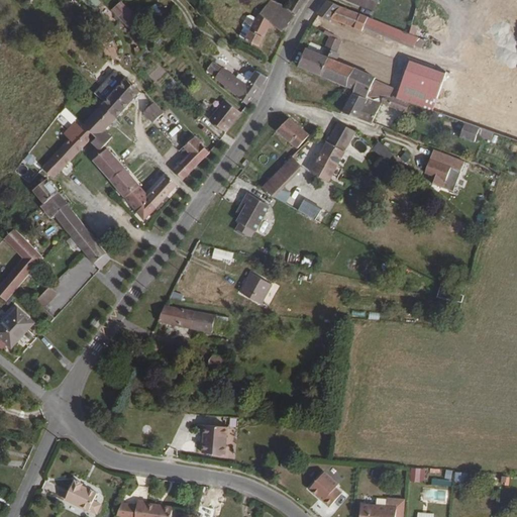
[(95,10),(103,3),(99,0),(81,0),(87,6),(95,10)]
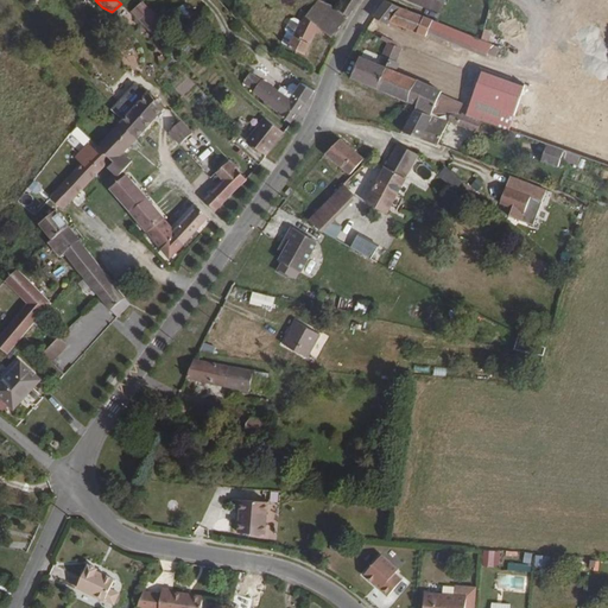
[(322,30),(323,31),(331,39),(348,18),(337,12),(330,6),(318,0),(306,18),(322,30)]
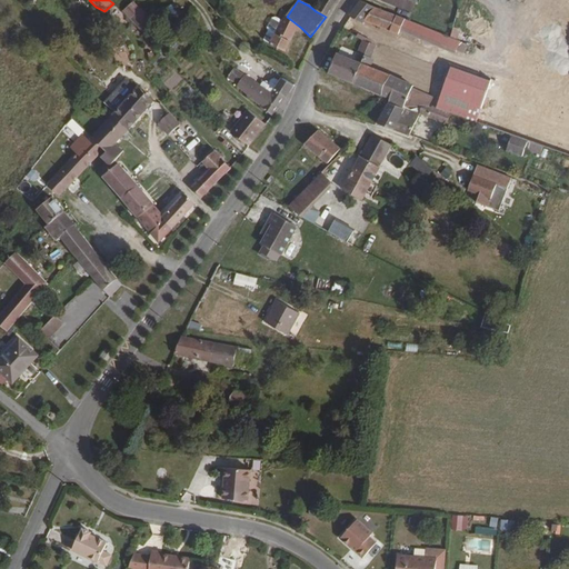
[(332,8),(338,0),(323,0),(316,11),(326,17),(332,8)]
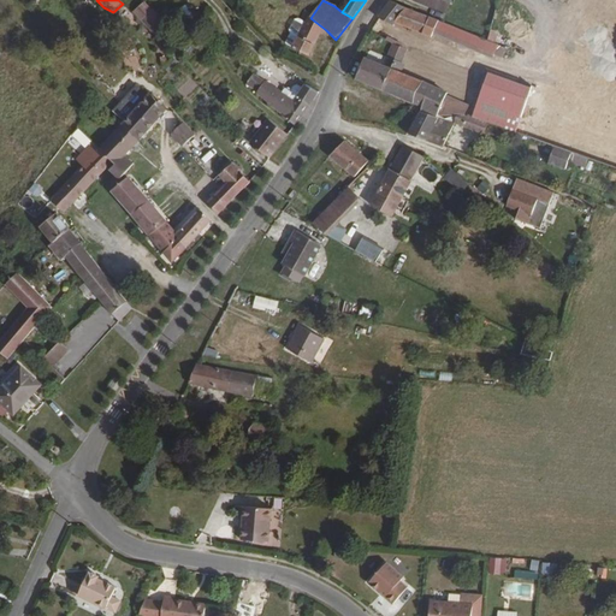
[(451,0),(413,0),(413,3),(446,16),(451,0)]
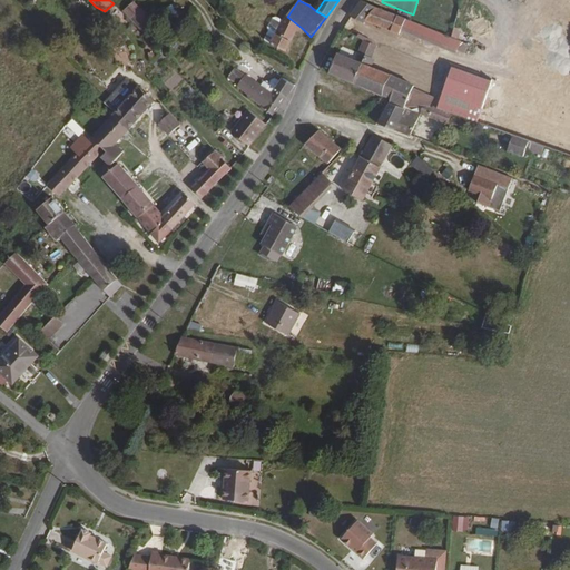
[(405,20),(361,1),(350,17),(363,26),(365,23),(391,32),(391,33),(399,37),(401,32),(405,20)]
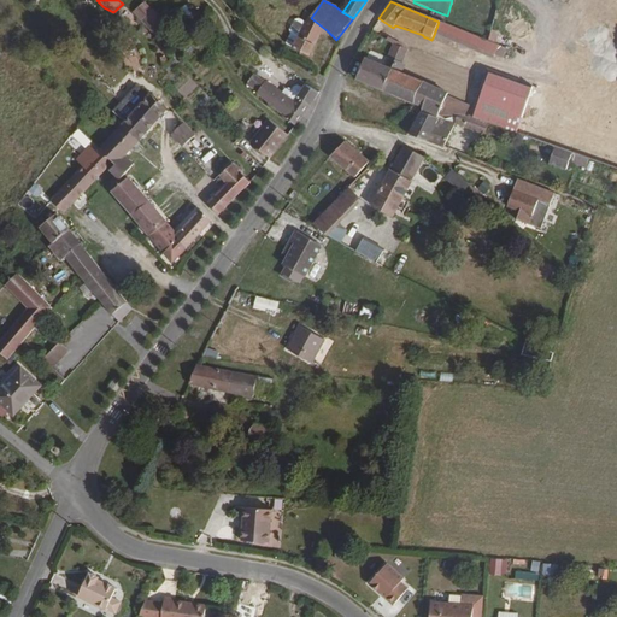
[(177,37),(145,3),(134,13),(166,48),(177,37)]
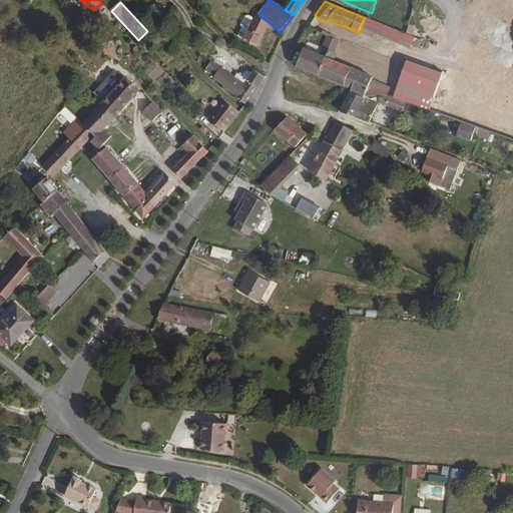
[(272,25),(259,15),(258,14),(254,19),(243,41),(259,48),(268,29),(270,29),(272,25)]
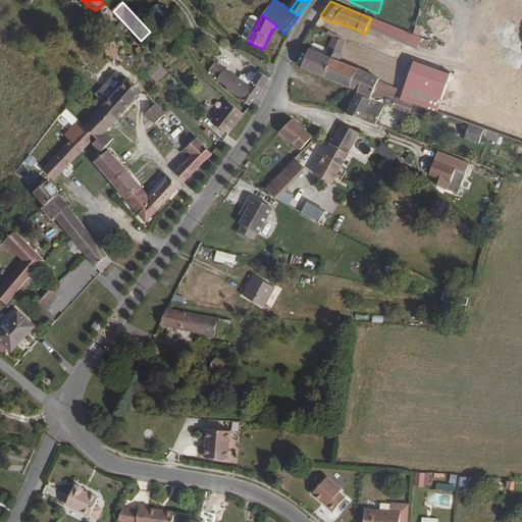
[(248,42),(259,19),(253,16),(250,17),(246,25),(246,30),(242,37),(243,38),(248,42)]
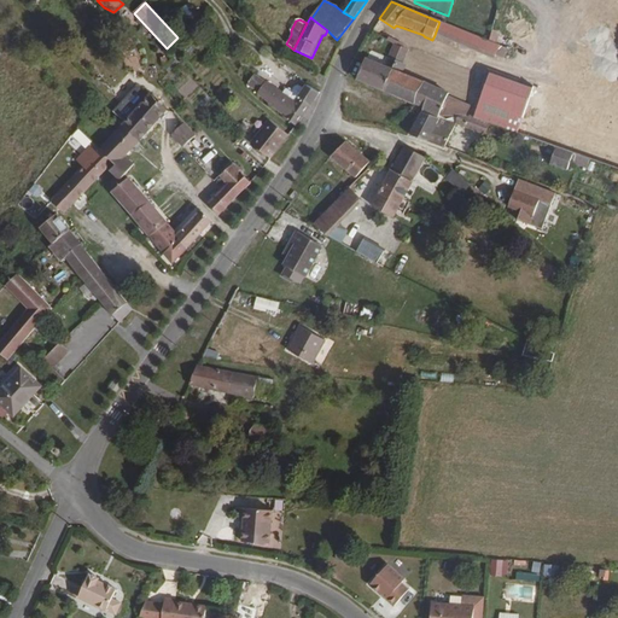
[(489,42),(439,22),(435,35),(494,59),(495,56),(499,46),(496,45),(489,42)]
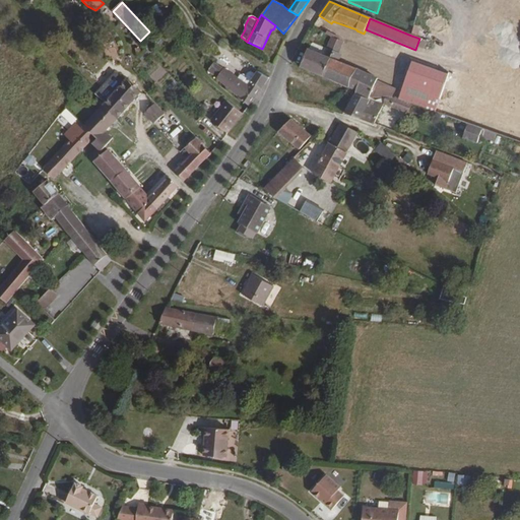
[(414,25),(411,36),(417,38),(420,30),(418,29),(418,27),(414,25)]
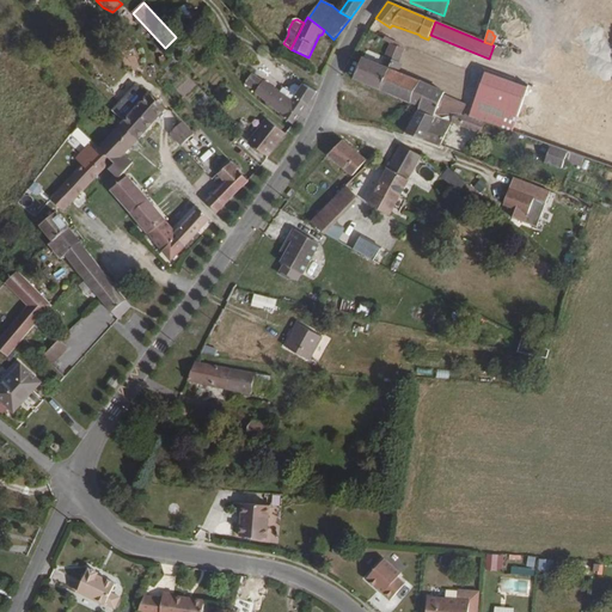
[(384,40),(390,44),(398,47),(399,44),(385,37),(384,40)]
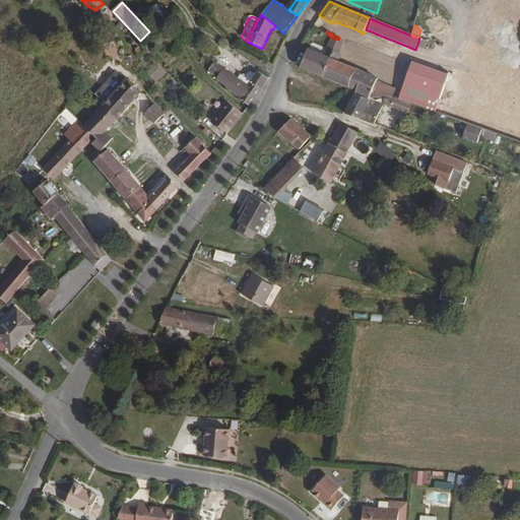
[(338,40),(331,38),(327,47),(330,48),(333,50),(331,56),(329,59),(338,63),(342,56),(339,55),(344,43),(338,40)]
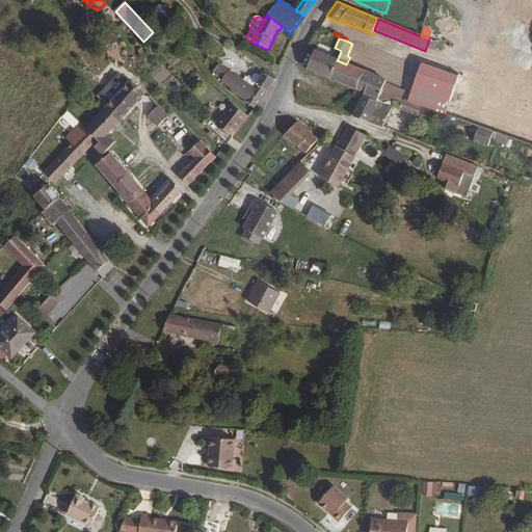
[(436,43),(429,40),(426,48),(433,51),(436,43)]
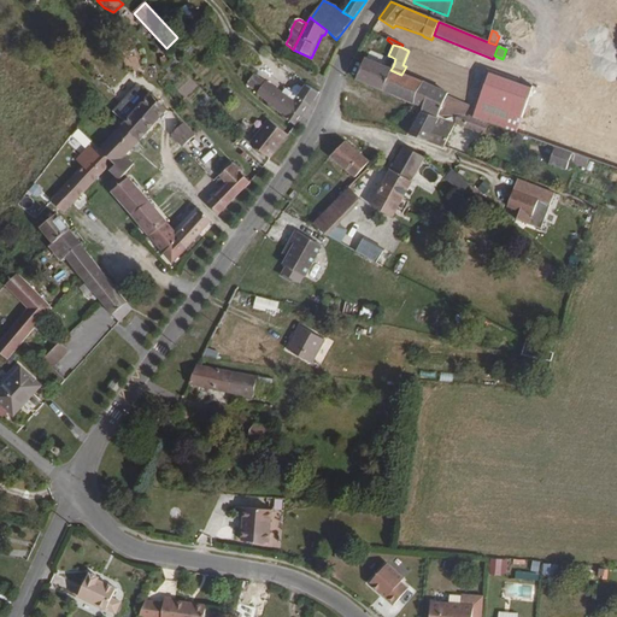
[(587,60),(582,75),(616,86),(616,47),(610,69),(587,60)]
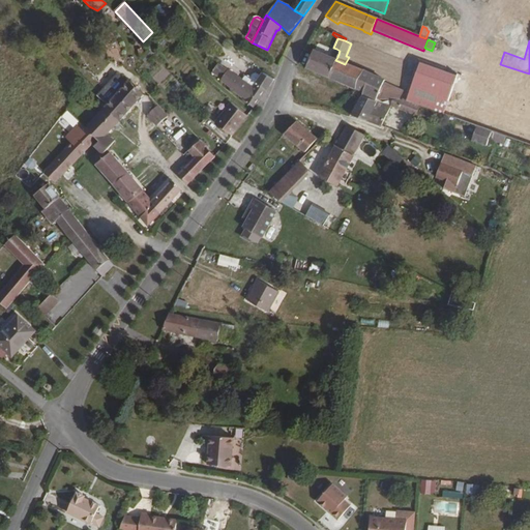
[(153,54),(149,50),(141,59),(145,63),(153,54)]
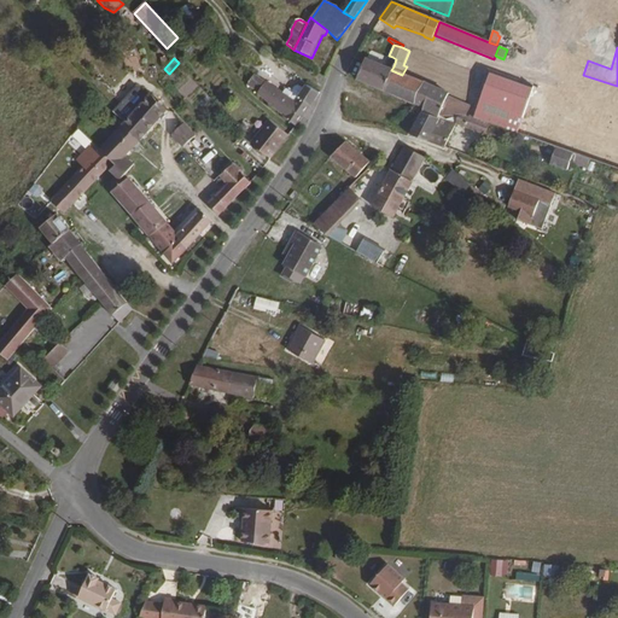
[(414,106),(424,109),(421,114),(438,120),(439,117),(466,117),(467,115),(471,106),(448,97),(449,94),(432,87),(413,80),(402,75),(391,70),(366,59),(356,82),(414,106)]
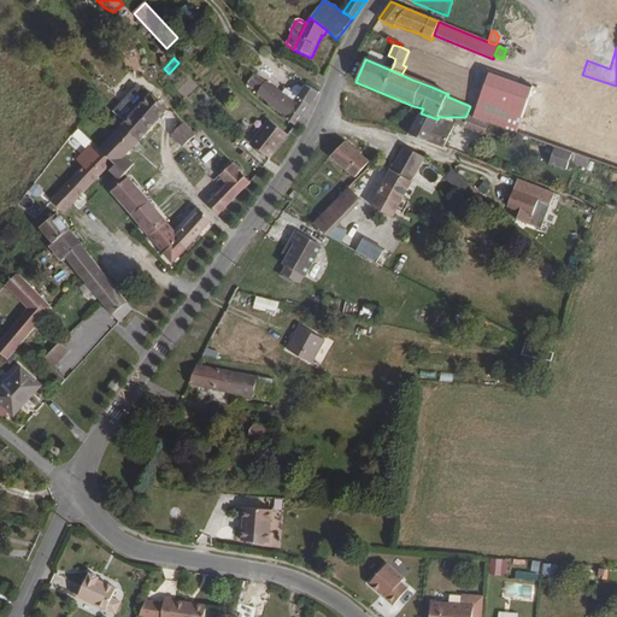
[(616,169),(616,86),(582,75),(559,66),(553,83),(536,76),(532,90),(509,82),(489,75),(472,118),(489,124),(616,169)]
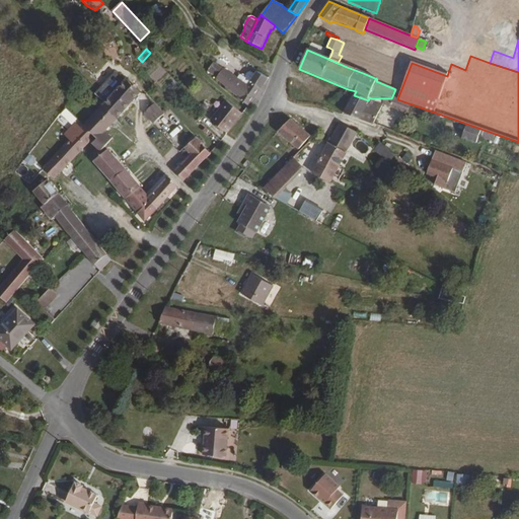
[(351,57),(347,67),(363,73),(367,64),(351,57)]
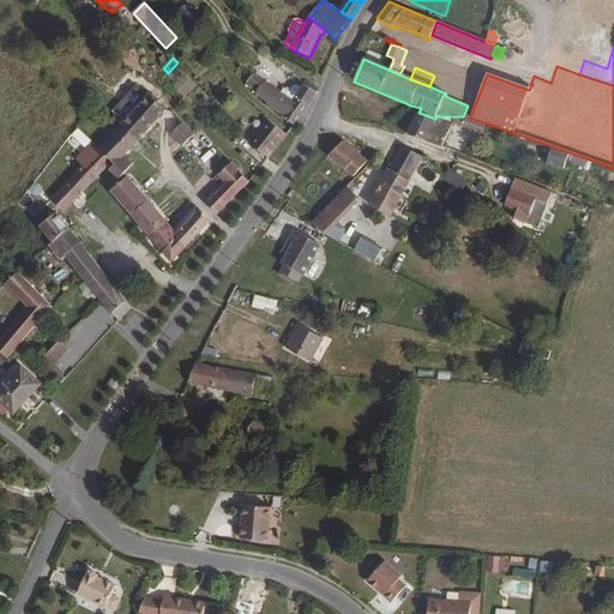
[(468,116),(470,118),(487,74),(506,82),(507,78),(485,70),(471,107),(468,106),(464,114),(468,116)]
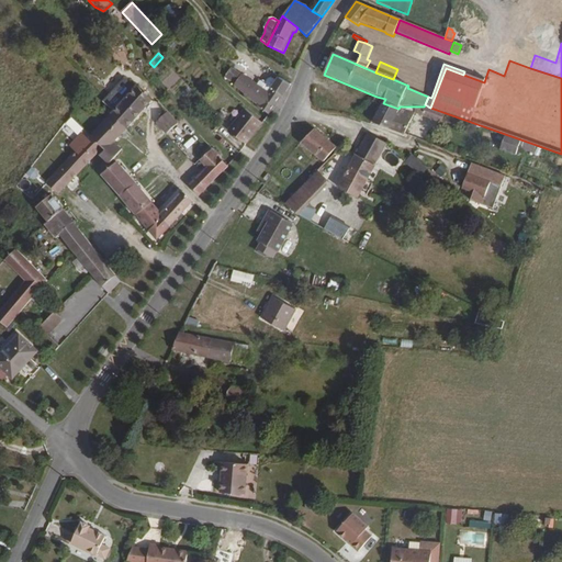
[(235,86),(234,87),(271,116),(283,98),(284,99),(292,86),(279,78),(277,81),(269,92),(258,85),(257,85),(257,83),(243,75),(242,75),(232,68),(225,78),(232,82),(235,86)]
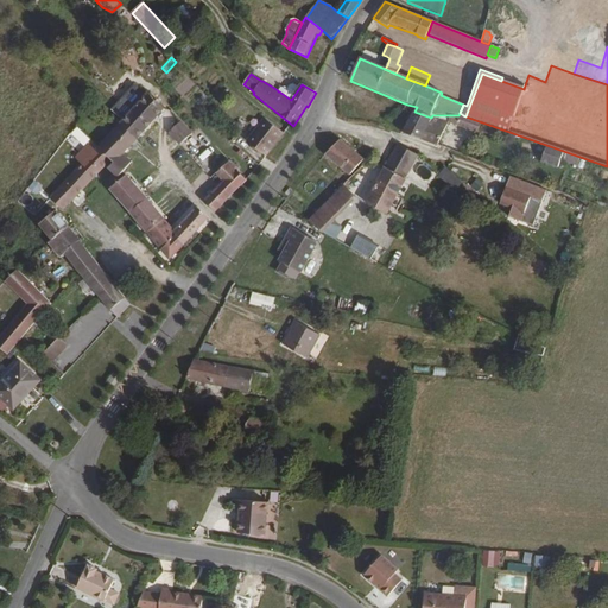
[(150,128),(165,111),(159,105),(156,101),(147,94),(146,95),(134,83),(111,111),(124,121),(120,125),(138,141),(150,128)]
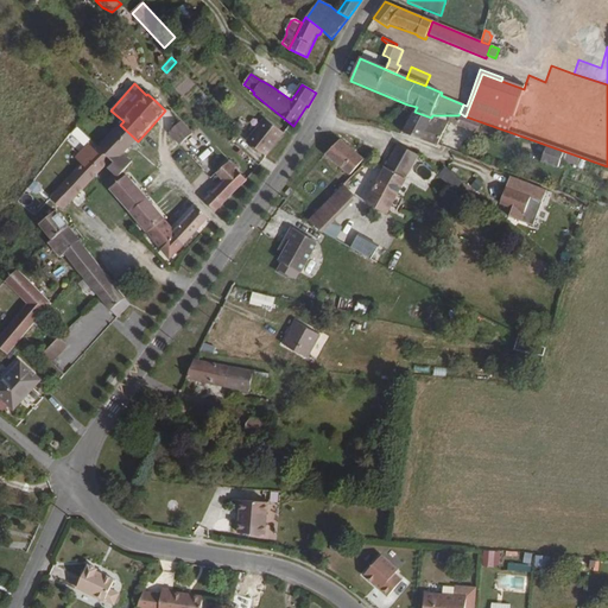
[(280,89),(279,92),(291,100),(299,88),(295,84),(290,86),(289,89),(285,88),(280,89)]
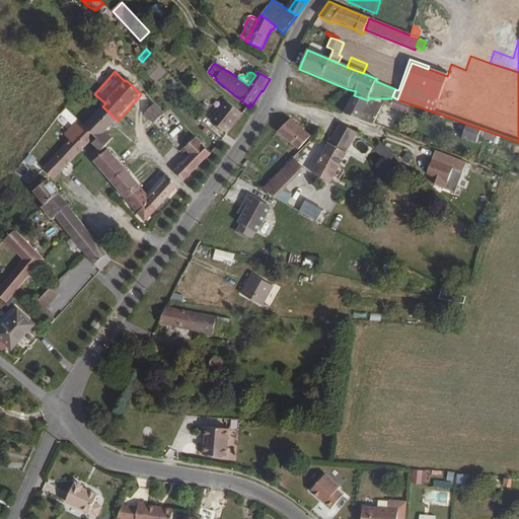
[(368,100),(354,95),(344,115),(373,125),(382,105),(383,104),(369,99),(369,101),(368,100)]
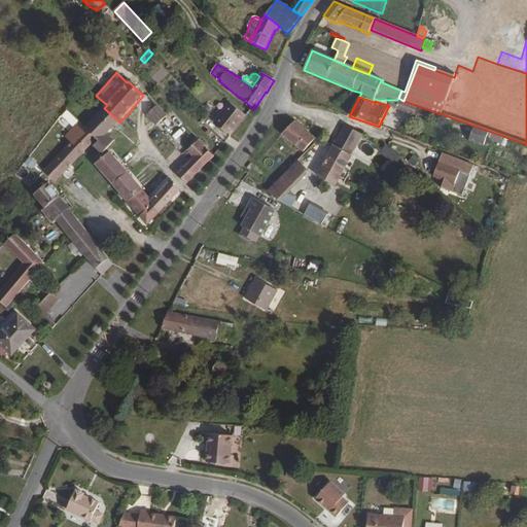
[(389,106),(388,107),(414,116),(418,106),(403,101),(401,100),(390,101),(389,106)]
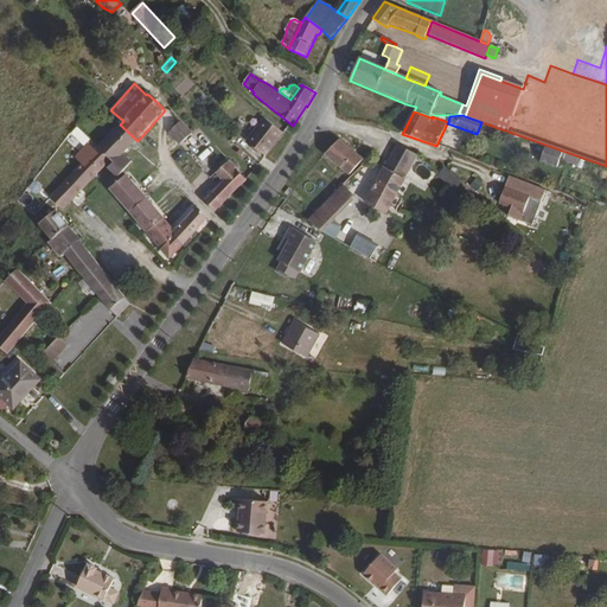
[(273,149),(285,134),(264,117),(247,141),(267,158),(273,149)]
